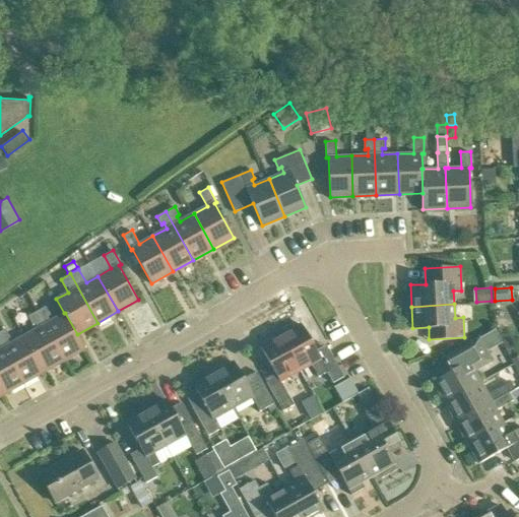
[(46,306),(38,311),(65,360),(85,348),(77,334),(65,313),(64,313),(53,319),(46,306)]
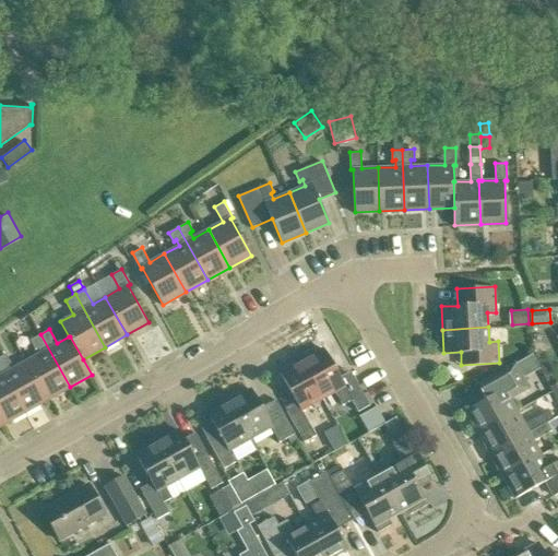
[(38,354),(26,361),(48,399),(70,387),(40,334),(31,340),(38,354)]
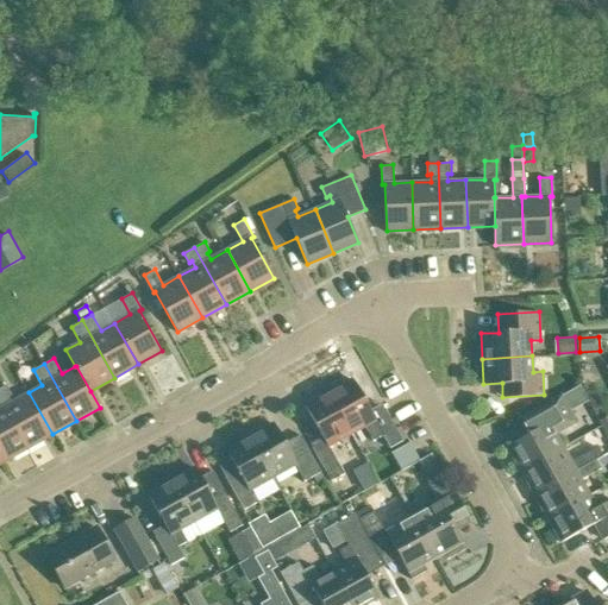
[(352,433),(365,426),(373,439),(383,434),(390,447),(403,440),(384,407),(373,414),(352,378),(328,391),(352,433)]
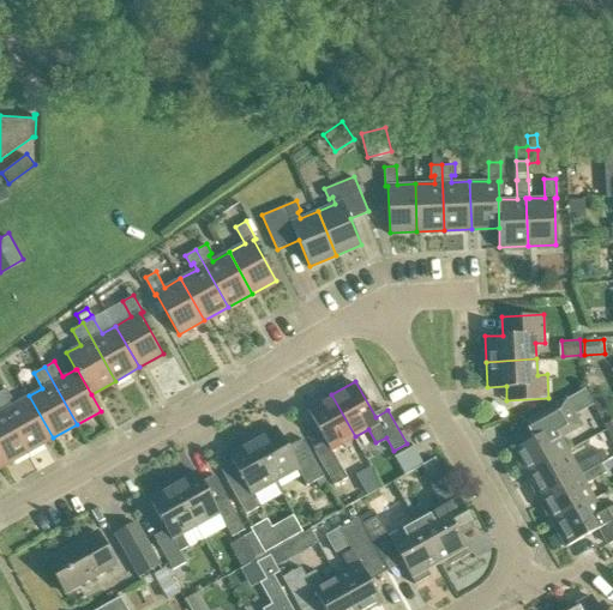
[(6,387),(0,391),(0,400),(28,452),(53,438),(29,396),(16,404),(6,387)]
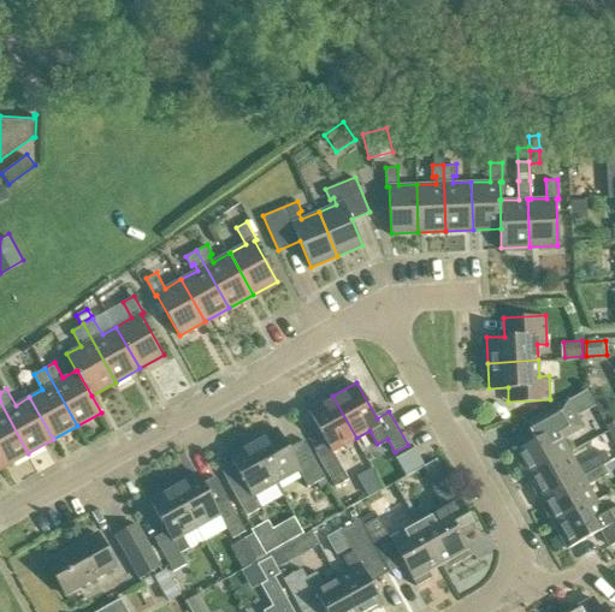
[(333,451),(356,438),(332,396),(309,409),(329,445),(317,452),(336,486),(349,479),(333,451)]
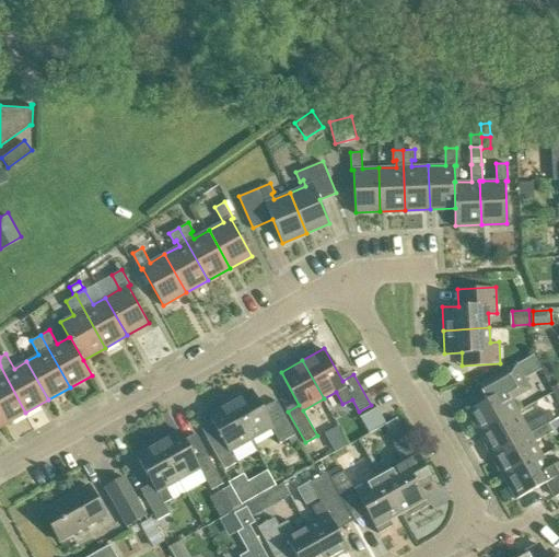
[(480,384),(488,398),(467,410),(479,432),(517,412),(511,398),(525,391),(520,381),(525,378),(516,363),(480,384)]
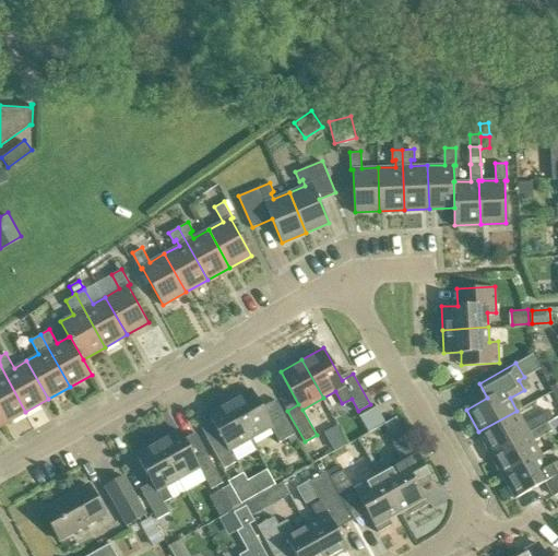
[(0,417),(3,424),(25,412),(0,365),(0,417)]
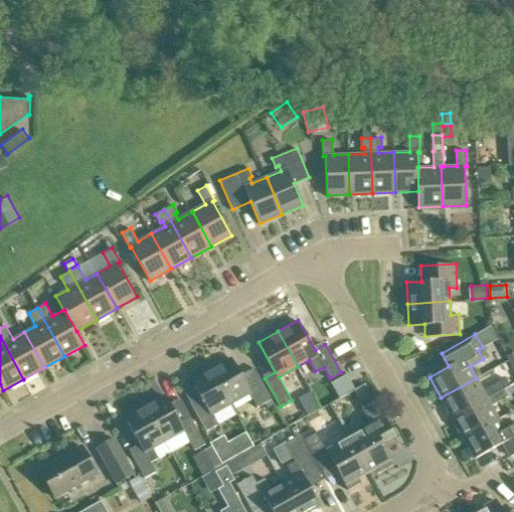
[(231,357),(211,368),(231,403),(249,393),(258,406),(272,398),(254,367),(240,374),(231,357)]
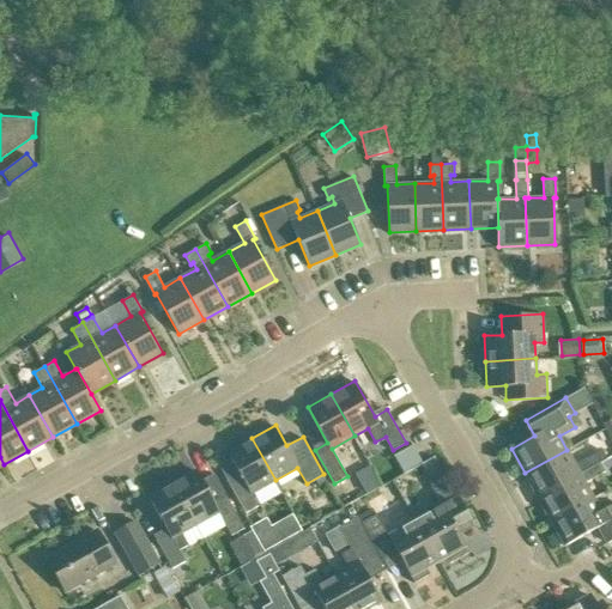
[(276,480),(252,438),(228,451),(240,472),(226,479),(246,512),(259,505),(252,493),(276,480)]
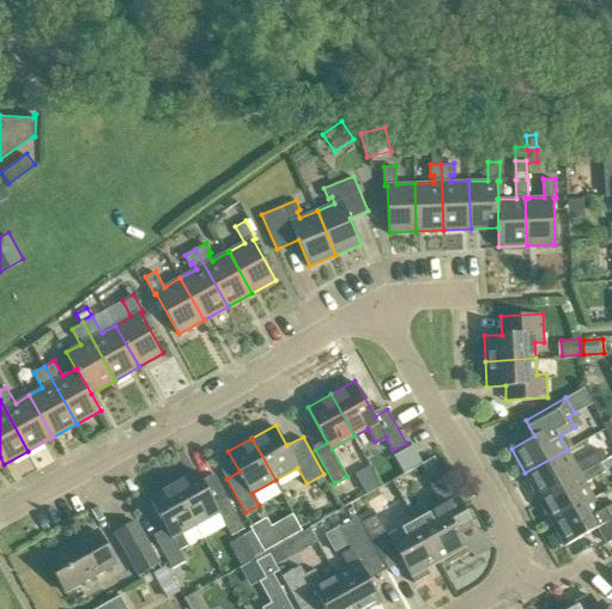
[(404,466),(423,460),(418,443),(399,449),(404,466)]
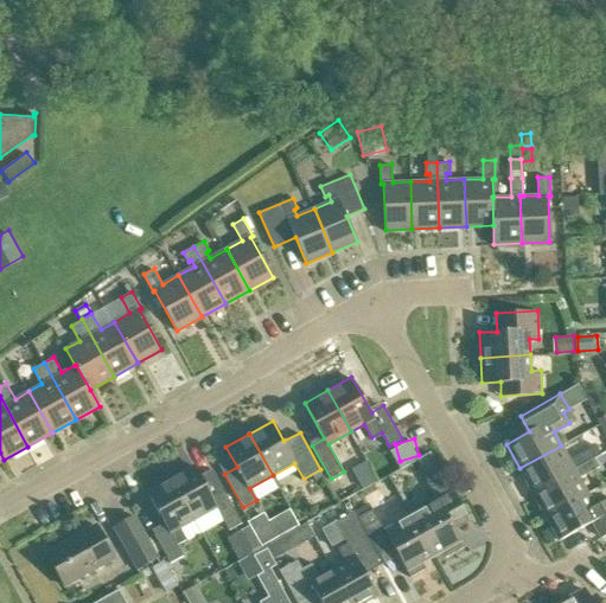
[(568,459),(561,446),(520,468),(533,492),(574,468),(600,453),(595,443),(568,459)]
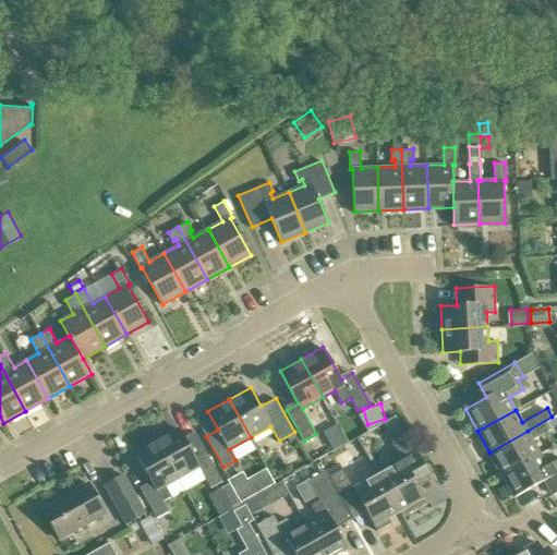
[(501,474),(540,453),(532,439),(552,429),(551,427),(556,423),(556,414),(552,417),(528,431),(489,453),(501,474)]
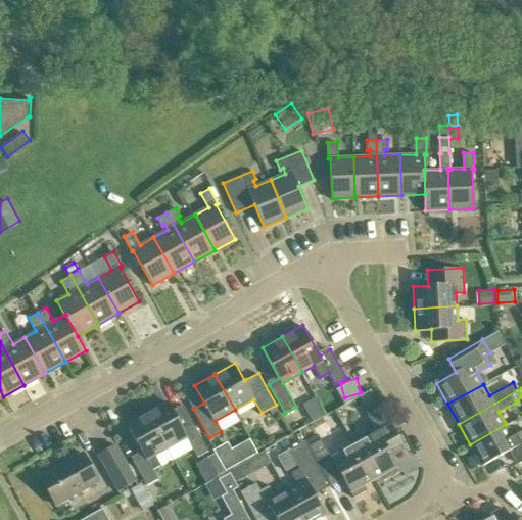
[(147,412),(167,447),(187,436),(197,457),(208,451),(194,425),(184,431),(167,400),(147,412)]
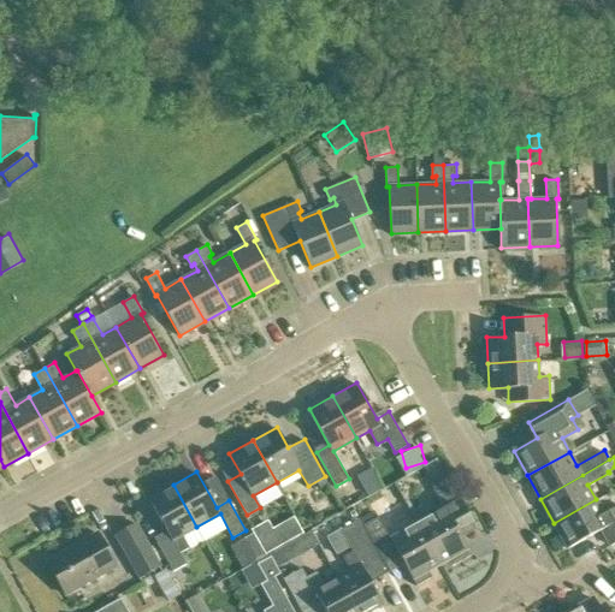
[(430,516),(418,523),(441,563),(467,548),(460,534),(474,526),(467,514),(445,474),(430,482),(441,501),(426,510),(430,516)]
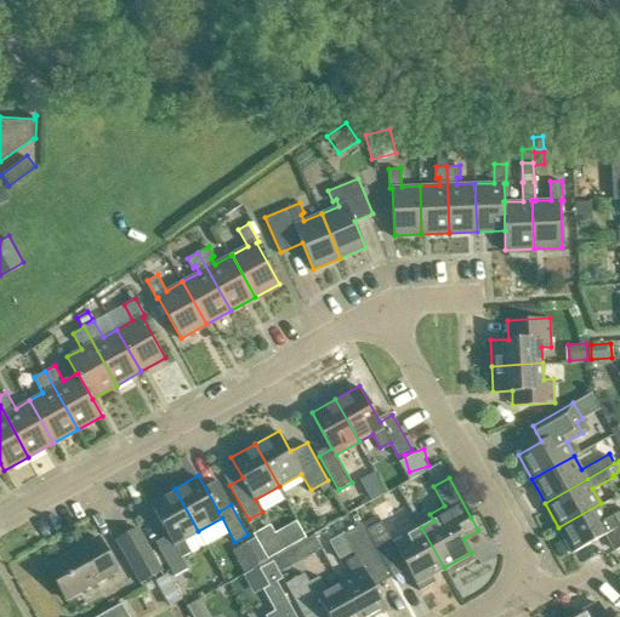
[(185,538),(198,531),(175,489),(151,502),(171,538),(158,546),(175,575),(188,567),(182,556),(192,552),(185,538)]
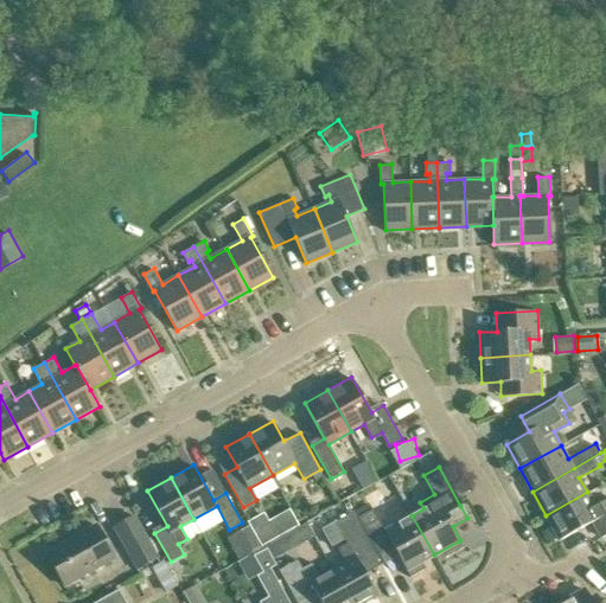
[(587,492),(546,515),(560,539),(593,521),(603,537),(605,534),(605,499),(595,506),(587,492)]
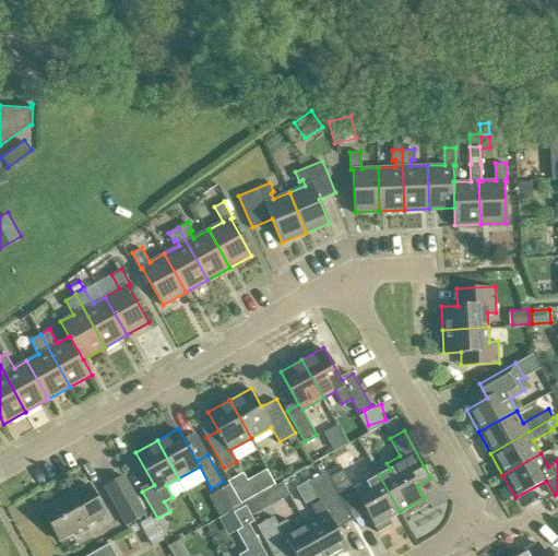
[(400,511),(379,475),(355,488),(344,469),(330,476),(347,509),(361,501),(378,532),(392,523),(389,518),(400,511)]
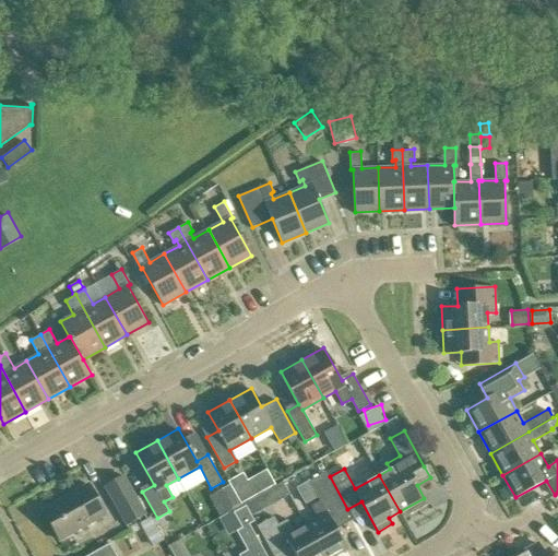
[(268,471),(252,480),(259,491),(274,481),(268,471)]
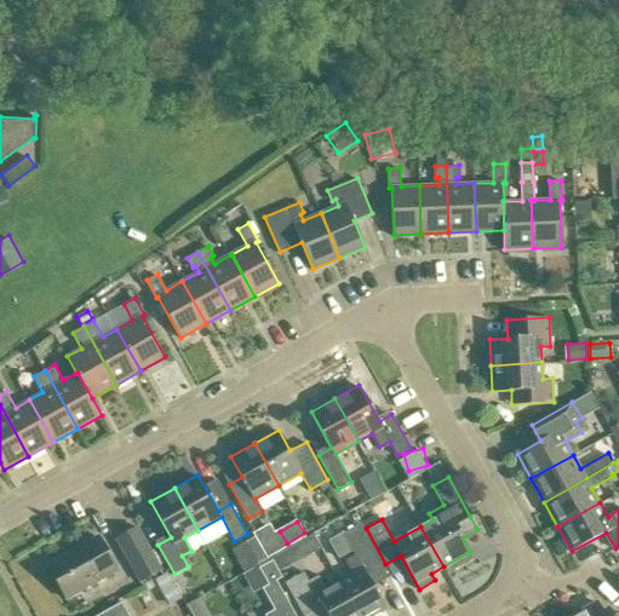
[(353,573),(339,580),(359,615),(370,615),(385,608),(367,575),(385,564),(366,528),(361,522),(342,533),(354,554),(345,559),(353,573)]
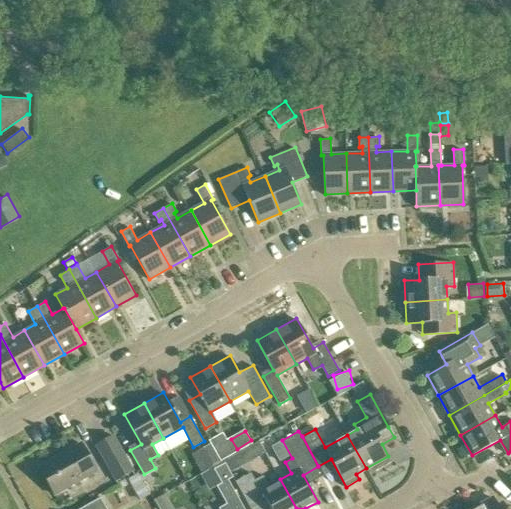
[(116,480),(133,470),(114,435),(96,445),(116,480)]
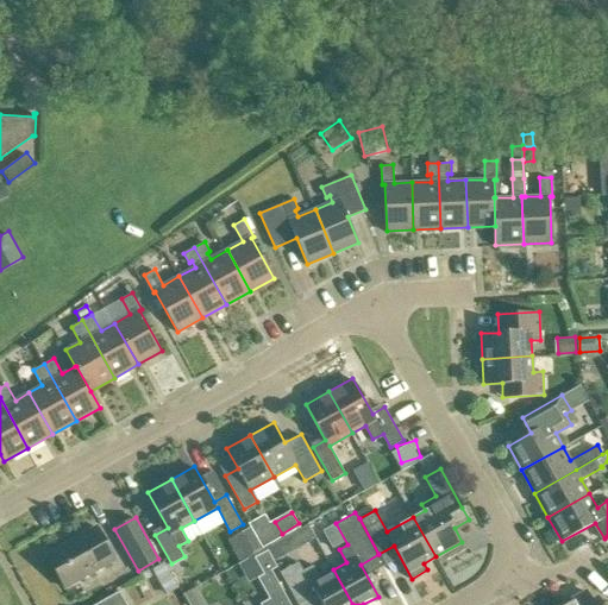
[(66,587),(116,559),(96,525),(46,554),(66,587)]
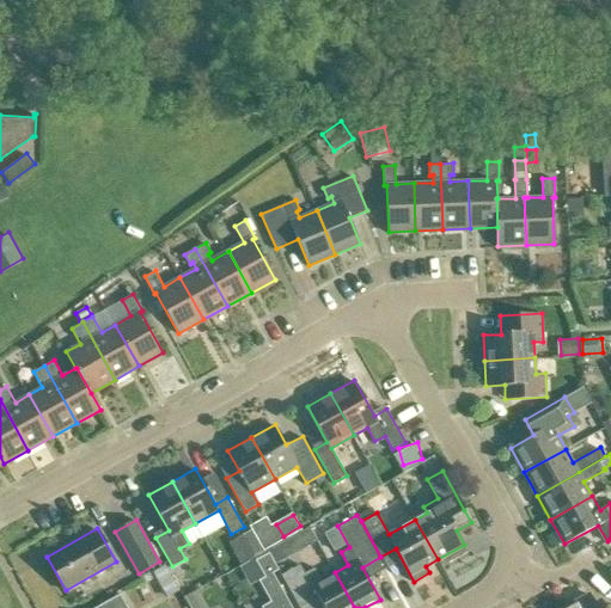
[(263,550),(250,528),(233,538),(246,559),(263,550)]
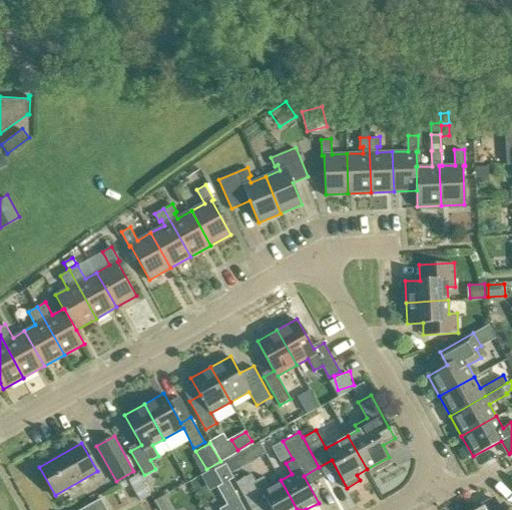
[(239,452),(223,460),(224,462),(230,472),(245,463),(239,452)]
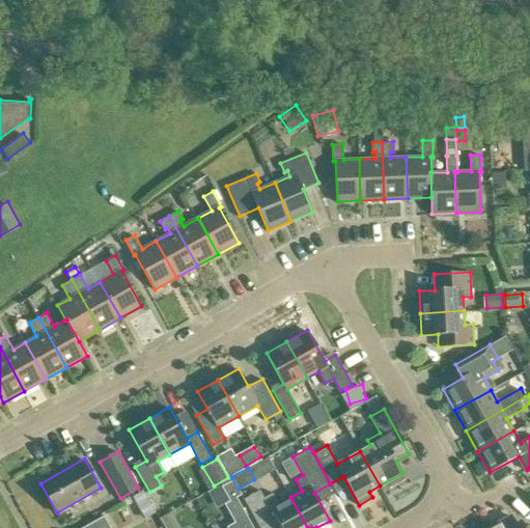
[(228,527),(253,527),(235,496),(241,493),(239,489),(232,478),(222,484),(230,499),(225,502),(235,521),(227,526),(228,527)]
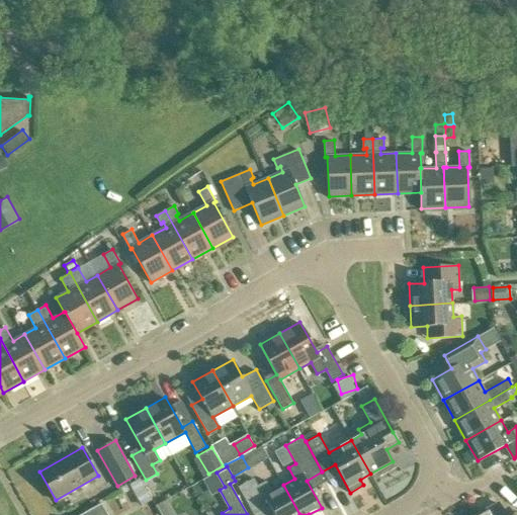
[(254,478),(238,487),(254,514),(269,506),(274,514),(299,514),(283,485),(272,491),(266,481),(258,485),(254,478)]
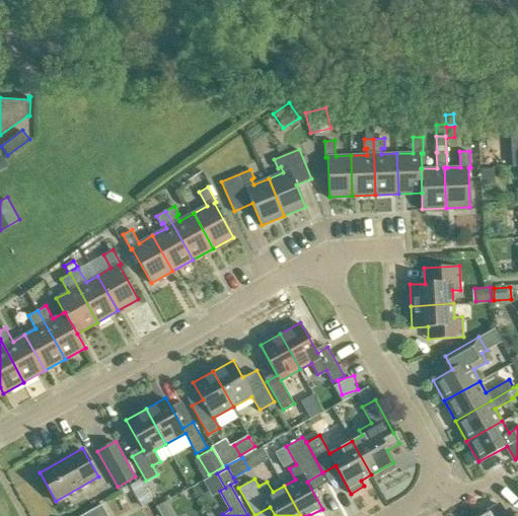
[(486,511),(477,515),(506,515),(499,504),(486,511)]
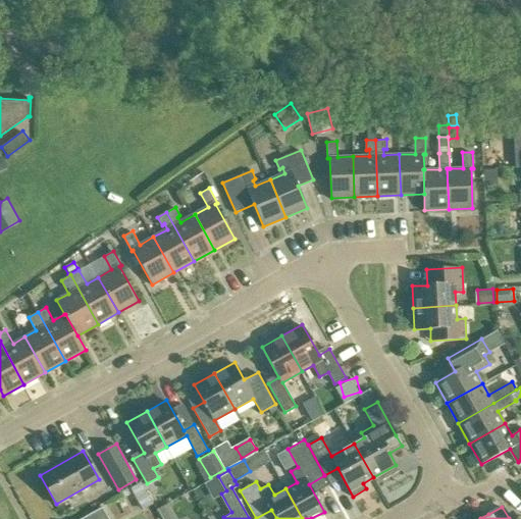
[(108,518),(102,508),(82,518),(108,518)]
